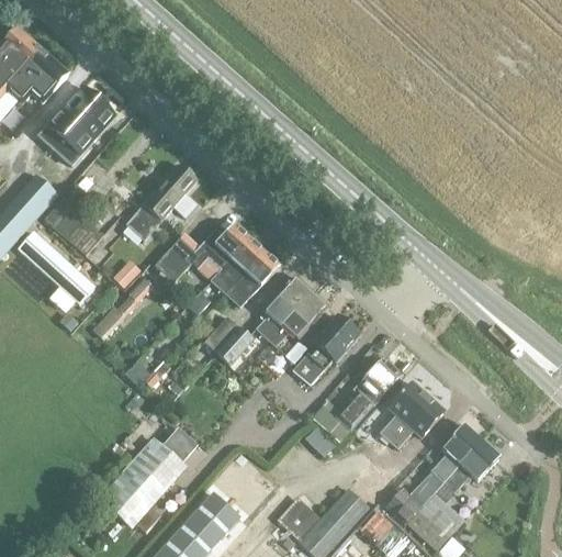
[(0,96),(9,86),(12,89),(46,49),(20,25),(0,47),(0,96)]
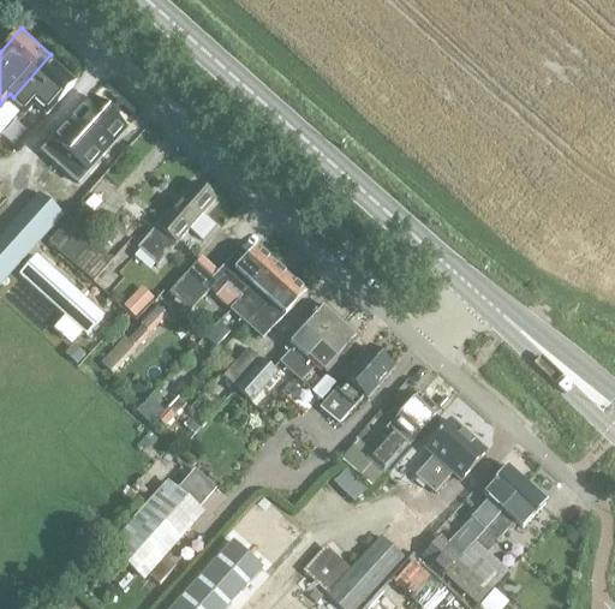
[(81,81),(51,54),(13,97),(27,109),(37,97),(53,111),(81,81)]
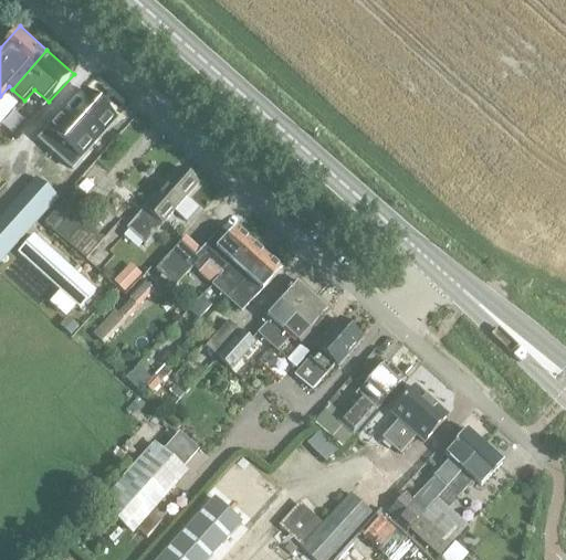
[(72,165),(116,115),(83,86),(40,136),(72,165)]
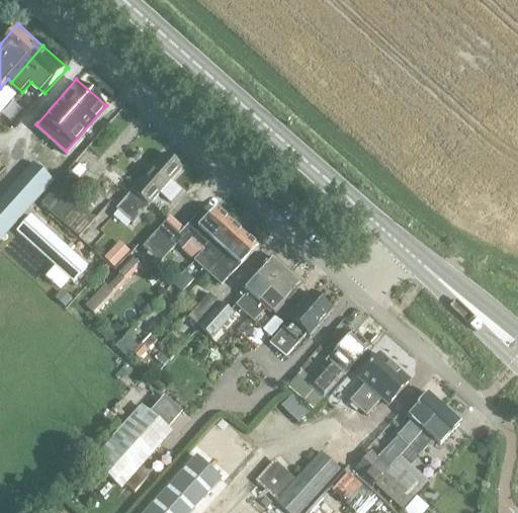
[(137,220),(163,190),(173,199),(184,187),(174,178),(184,166),(168,151),(119,205),(137,220)]
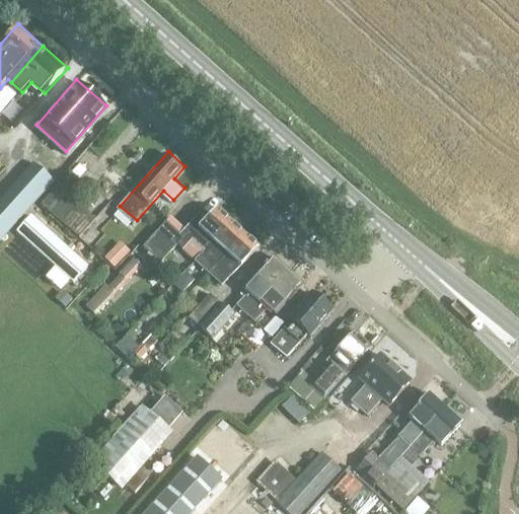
[(60,179),(77,195),(87,182),(70,168),(60,179)]
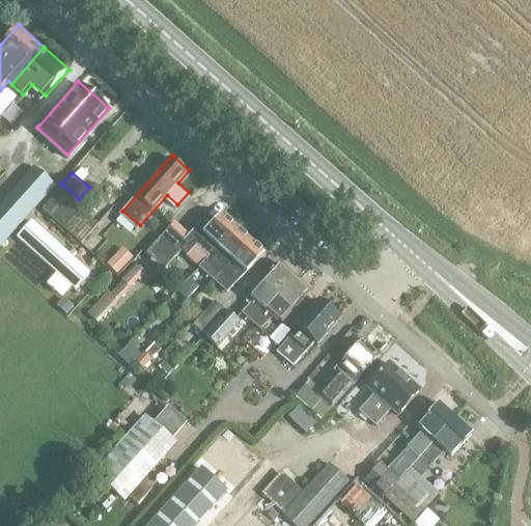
[(81,240),(98,221),(76,202),(79,199),(61,184),(42,205),(81,240)]
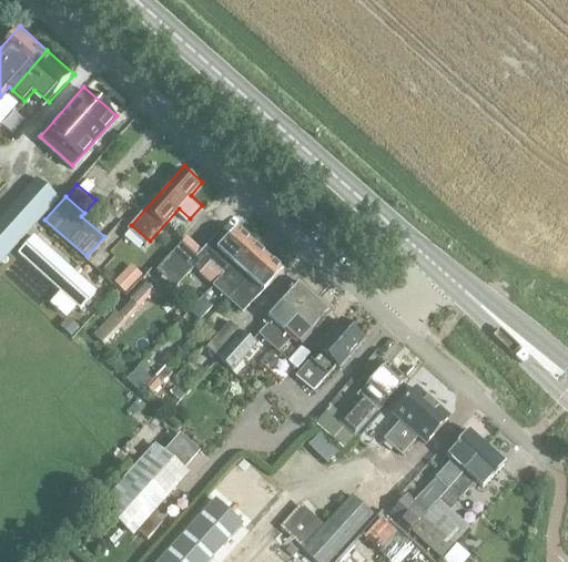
[(200,248),(224,271),(252,238),(236,224),(224,238),(216,232),(200,248)]
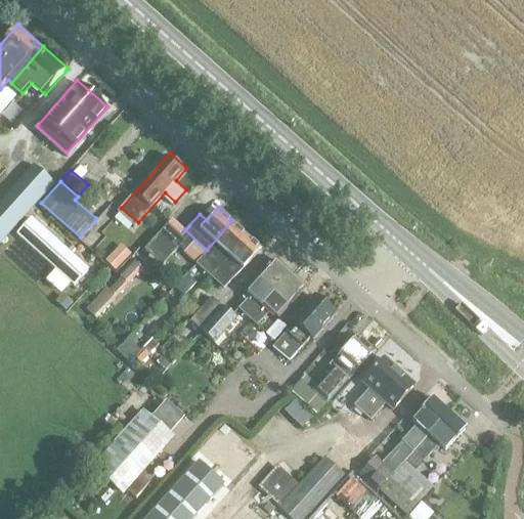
[(31,215),(17,230),(74,282),(88,266),(31,215)]
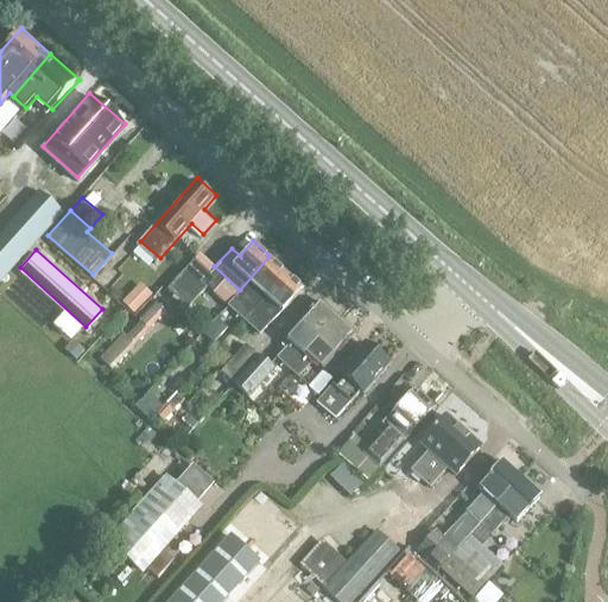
[(188,304),(189,303),(214,274),(194,255),(166,285),(188,304)]
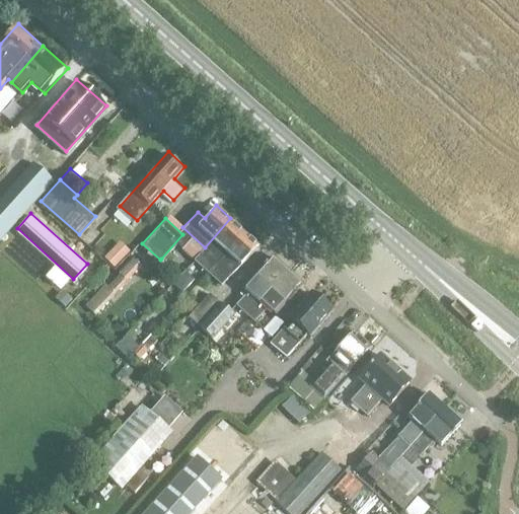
[(230,218),(205,247),(196,258),(209,270),(244,230),(230,218)]
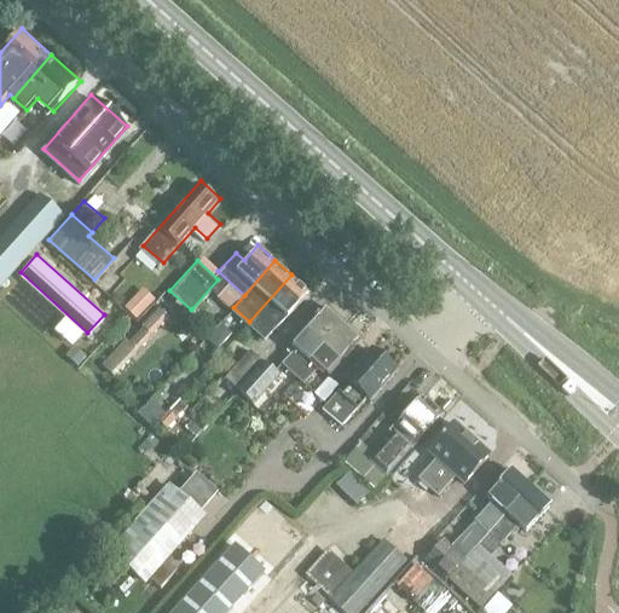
[(291,275),(249,322),(265,336),(293,307),(293,308),(308,290),(291,275)]
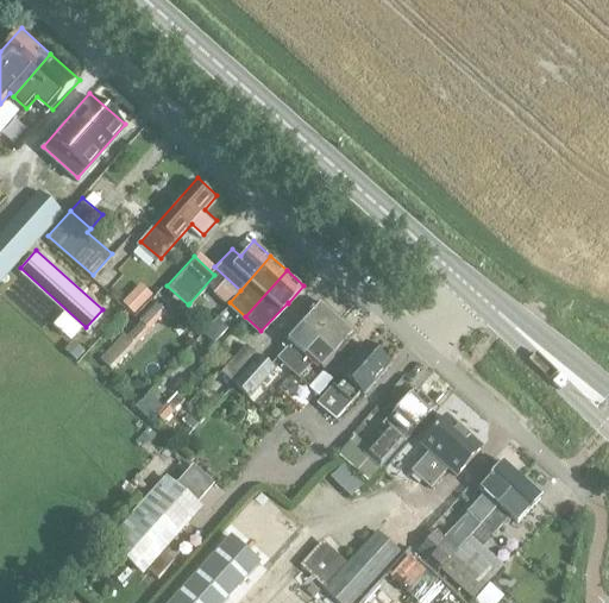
[(138,308),(155,287),(139,275),(123,296),(138,308)]
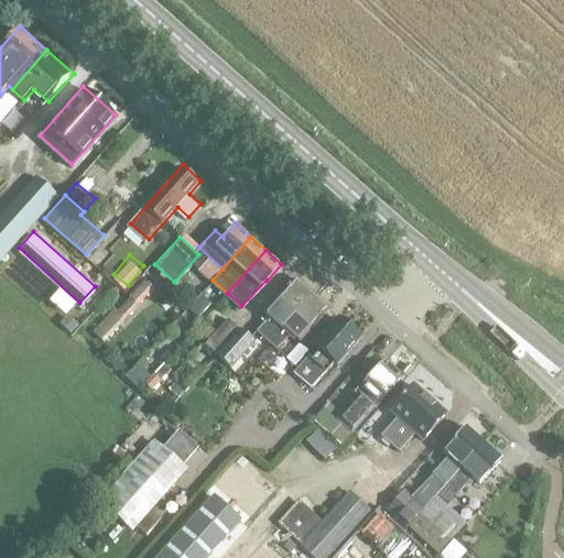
[(145,272),(95,326),(106,337),(158,283),(145,272)]
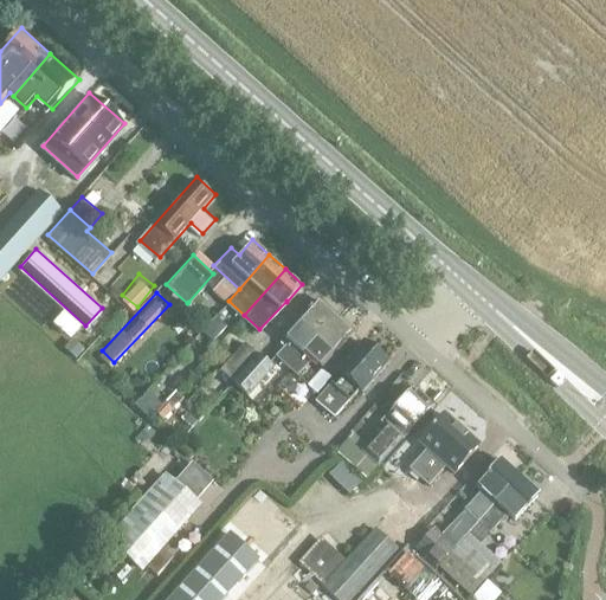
[(277,354),(285,361),(291,367),(339,314),(320,297),(295,326),(300,329),(277,354)]
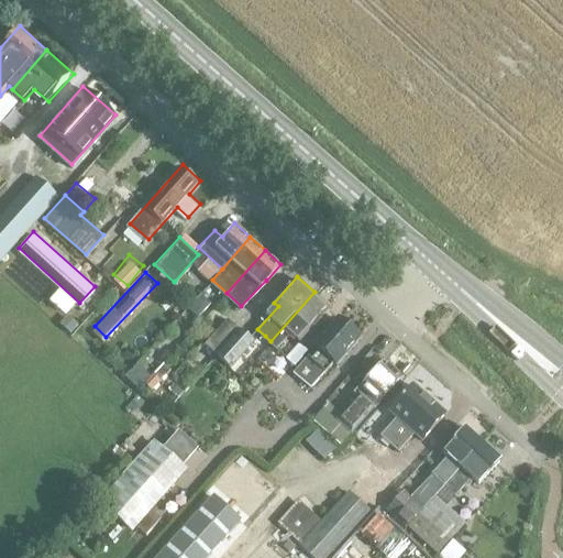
[(202,312),(211,294),(198,288),(189,306),(202,312)]
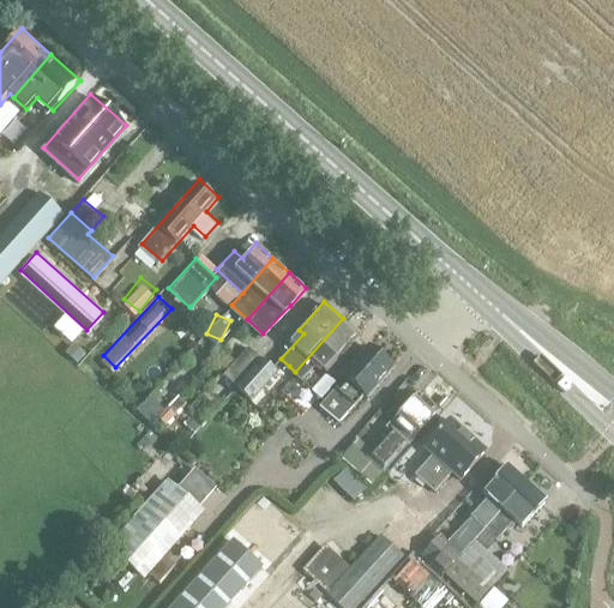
[(361,335),(343,318),(295,372),(298,374),(312,357),(326,369),(329,372),(361,335)]
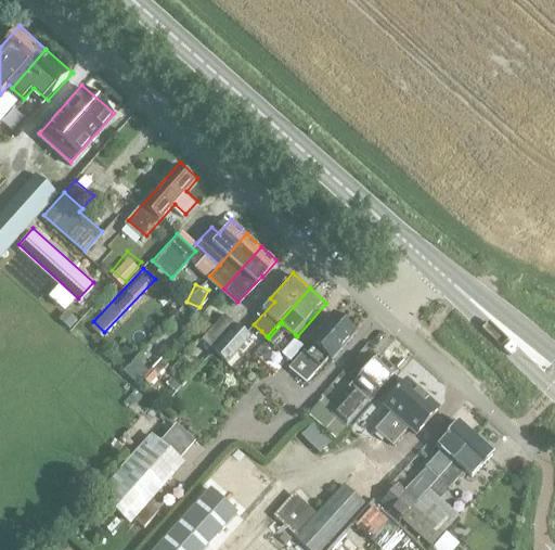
[(227,307),(203,332),(230,358),(253,333),(227,307)]
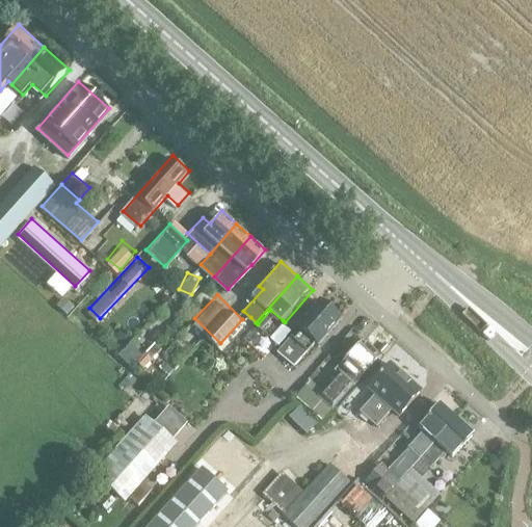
[(319,341),(342,316),(319,296),(297,321),(304,327),(297,336),(291,331),(277,346),(294,361),(315,338),(319,341)]
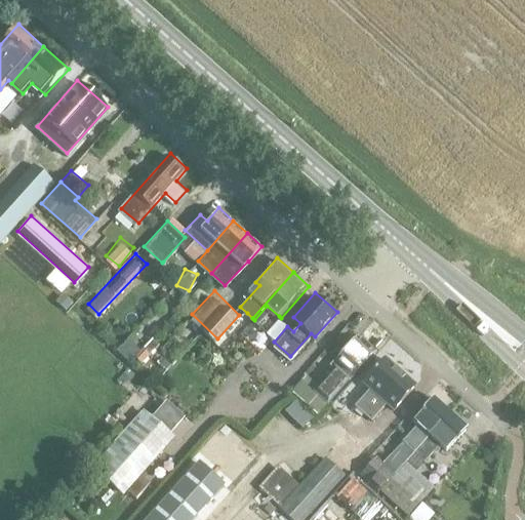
[(287,323),(281,318),(279,316),(267,330),(275,337),(287,323)]
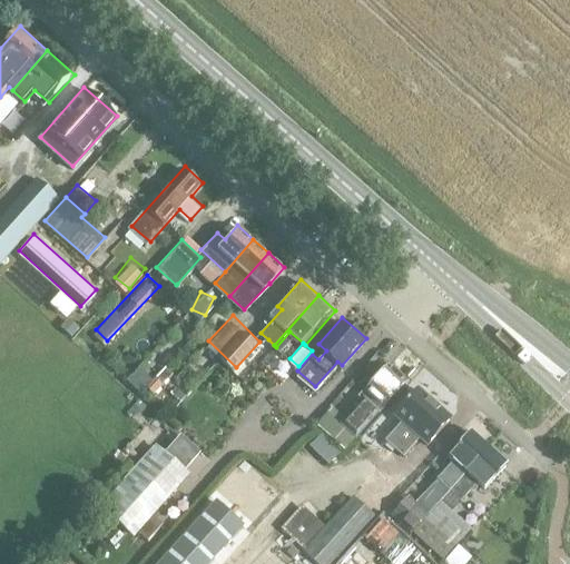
[(140,386),(154,370),(140,360),(128,375),(140,386)]
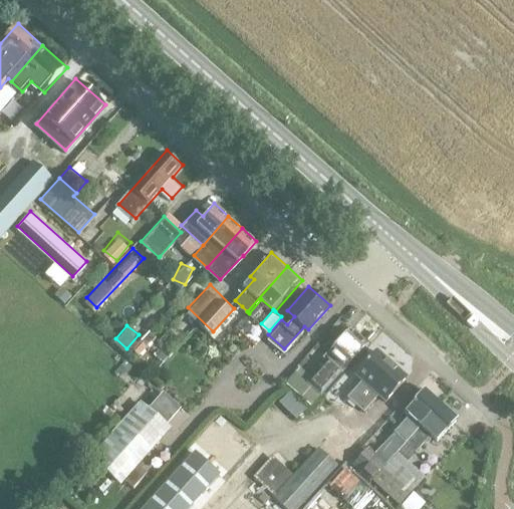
[(341,369),(367,339),(351,325),(325,355),(327,357),(311,375),(298,365),(285,380),(310,403),(320,392),(321,392),(341,369)]
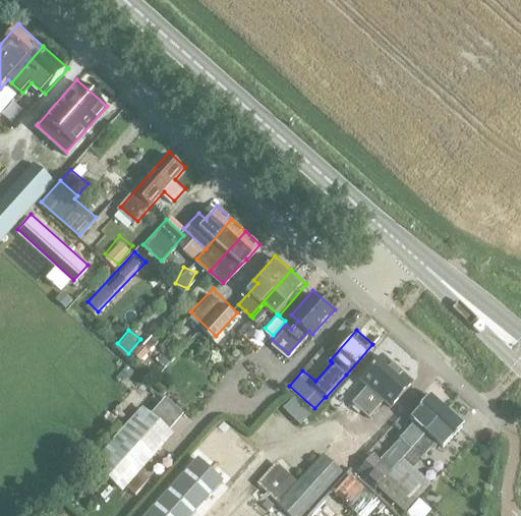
[(152,332),(135,347),(142,354),(158,338),(152,332)]
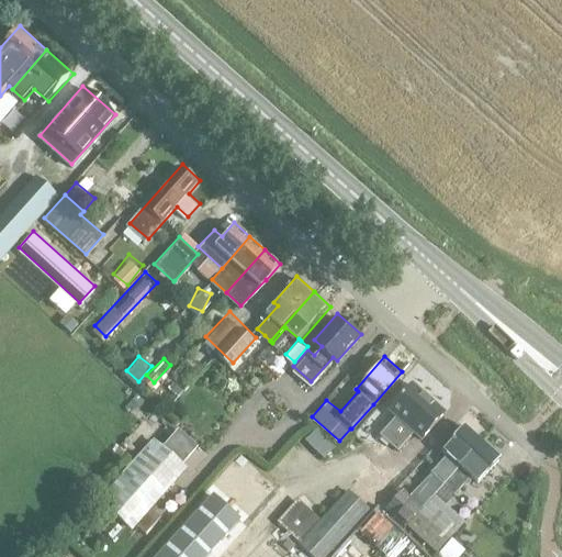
[(397,413),(382,431),(391,437),(401,447),(416,430),(424,436),(447,410),(429,394),(412,378),(389,404),(397,413)]
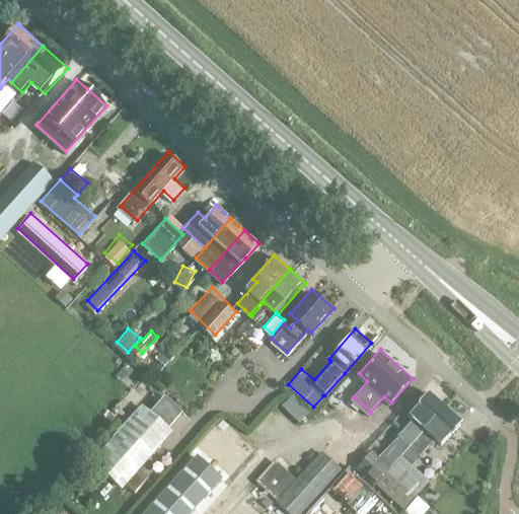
[(397,433),(409,444),(445,405),(429,389),(408,413),(415,421),(408,429),(403,427),(397,433)]
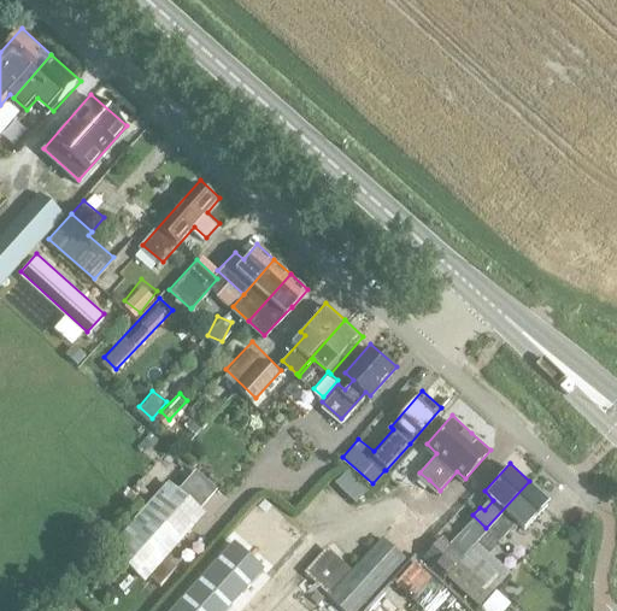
[(468,547),(445,574),(468,595),(487,575),(475,564),(516,520),(524,527),(550,499),(529,481),(486,528),(468,547)]
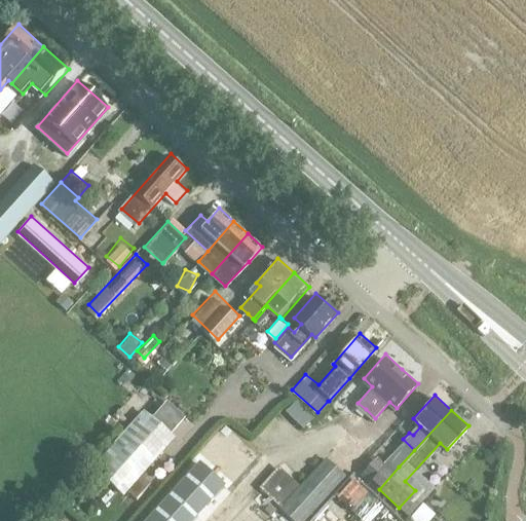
[(174,428),(158,413),(151,421),(140,413),(94,464),(119,487),(174,428)]
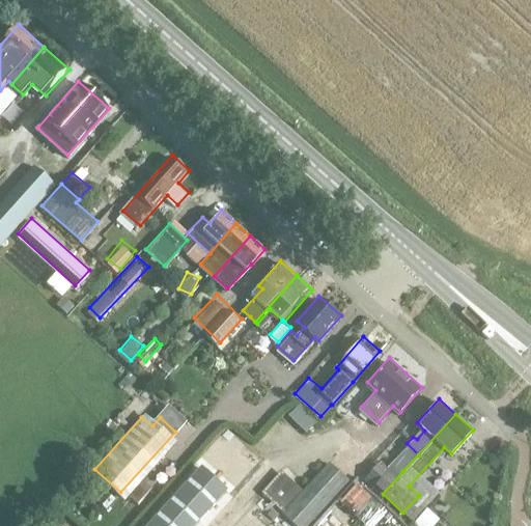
[(208,445),(226,461),(241,445),(223,430),(208,445)]
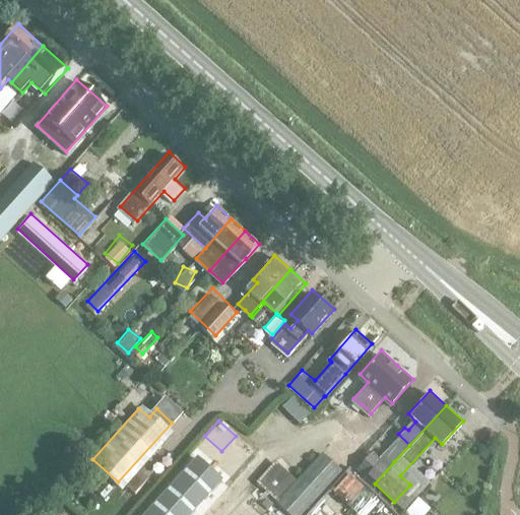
[(300,514),(365,442),(345,426),(297,479),(275,460),(259,478),(300,514)]
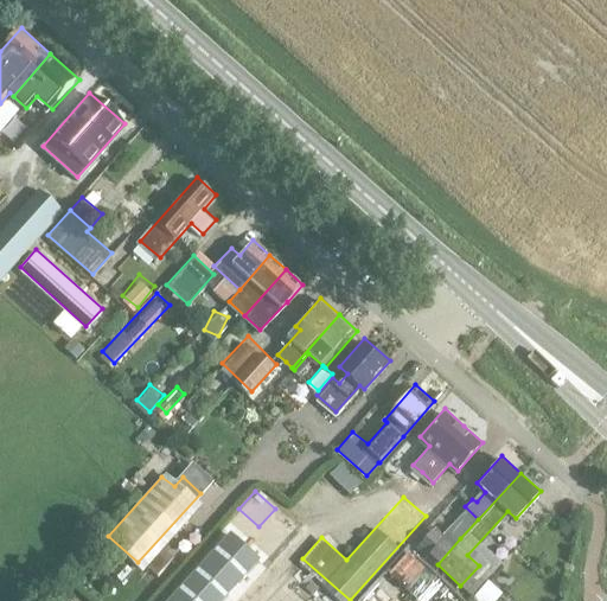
[(231,531),(167,600),(219,600),(260,557),(231,531)]
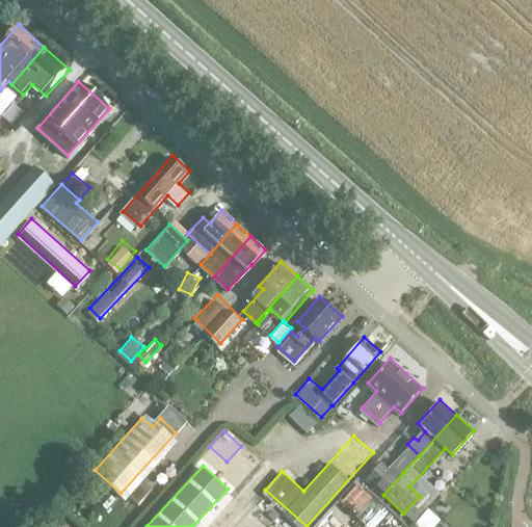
[(360,479),(341,498),(356,512),(375,494),(360,479)]
